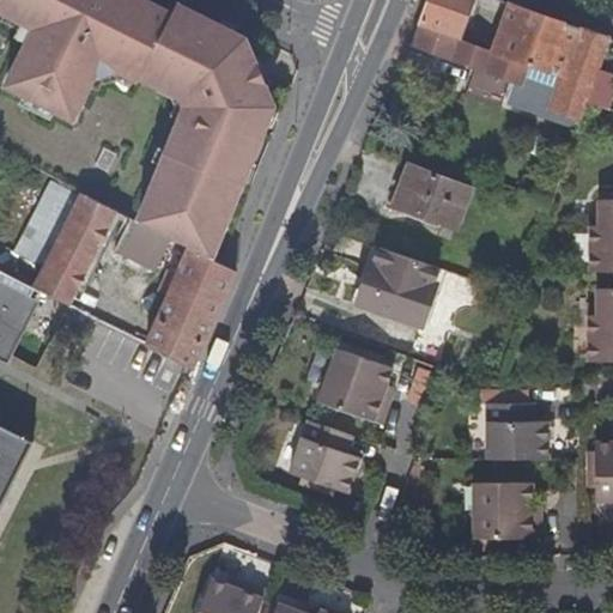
[(0,0),(0,10),(30,25),(2,84),(70,116),(90,73),(114,66),(135,77),(139,68),(169,16),(137,0),(0,0)]
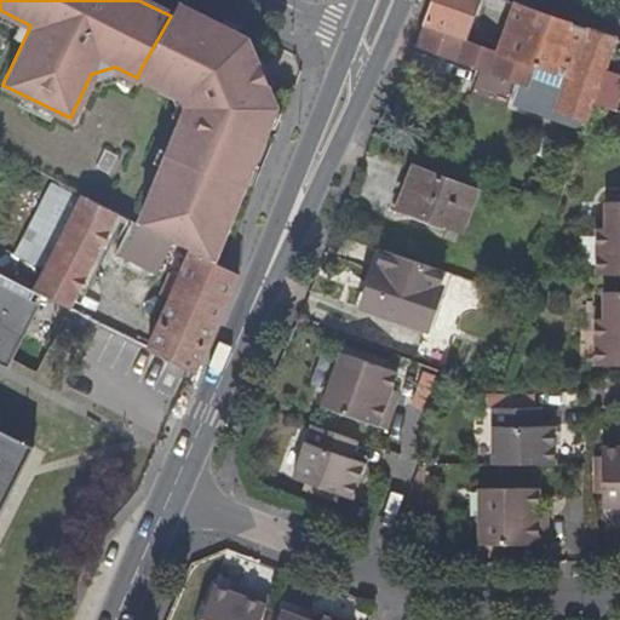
[(468,0),(424,0),(417,19),(457,32),(468,0)]
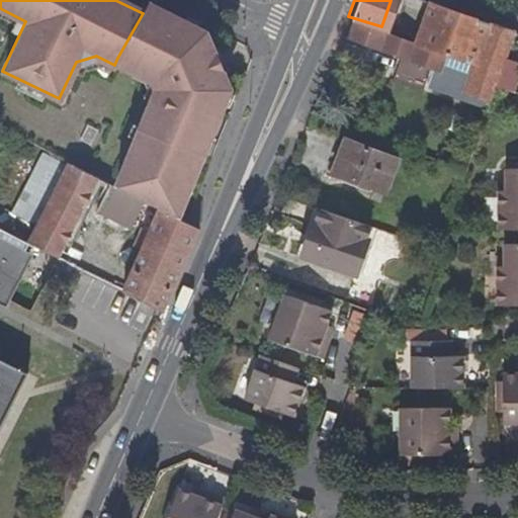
[(395,69),(399,71),(423,79),(426,71),(428,63),(433,65),(431,72),(428,81),(489,101),(494,88),(512,31),(423,1),(411,36),(404,57),(399,55),(395,69)]
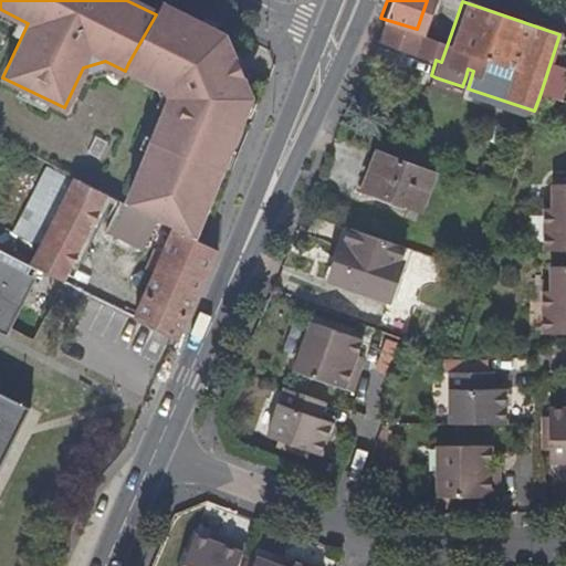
[(171,226),(182,231),(192,212),(199,216),(248,97),(222,37),(160,6),(156,14),(128,63),(164,80),(169,94),(125,202),(157,219),(171,226)]
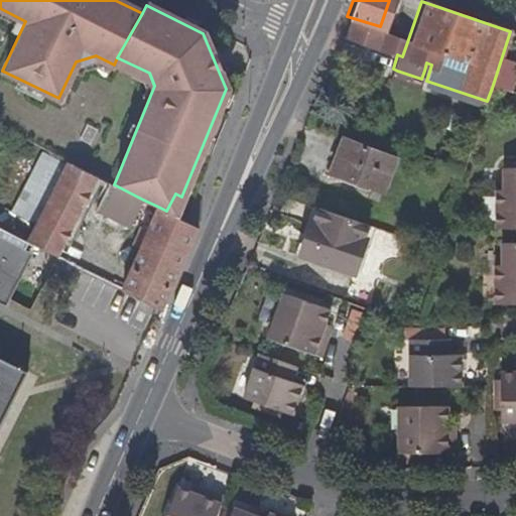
[(347,16),(340,36),(397,54),(402,56),(409,36),(380,26),(347,16)]
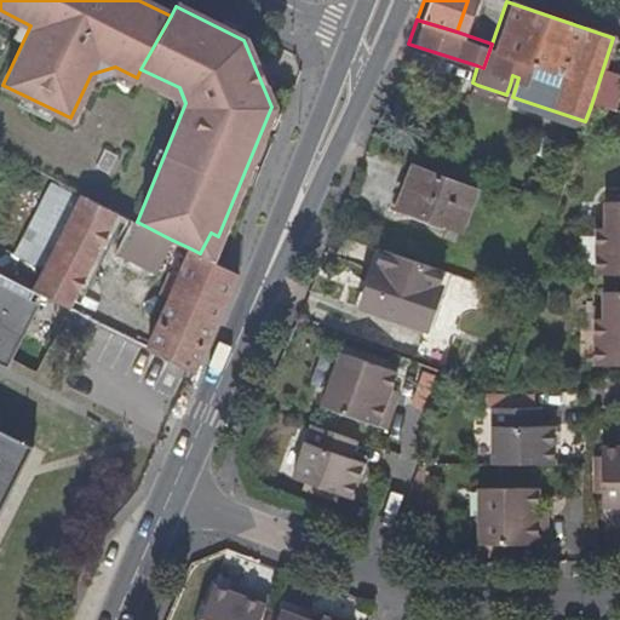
[(619,40),(613,38),(591,105),(595,107),(619,113),(619,40)]
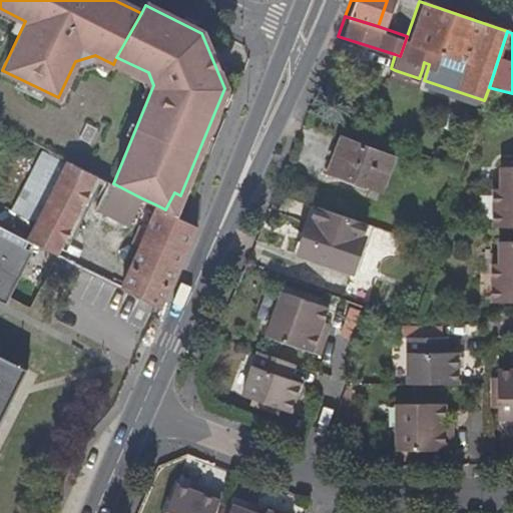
[(396,153),(345,136),(333,168),(385,186),(396,153)]
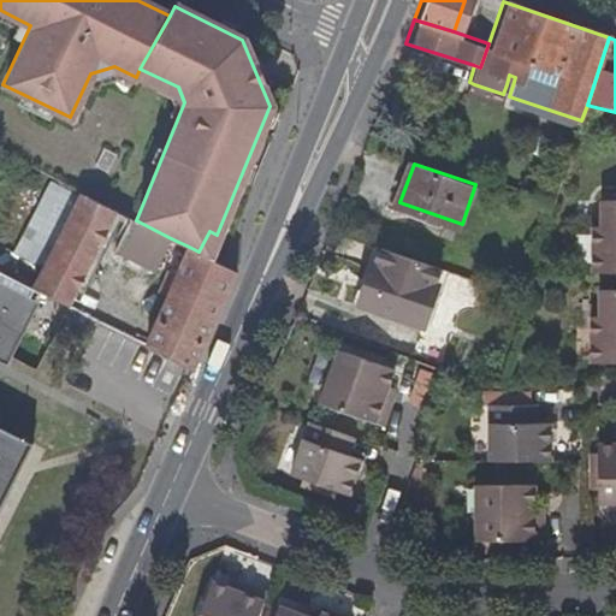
[(39,268),(76,195),(47,179),(10,253),(39,268)]
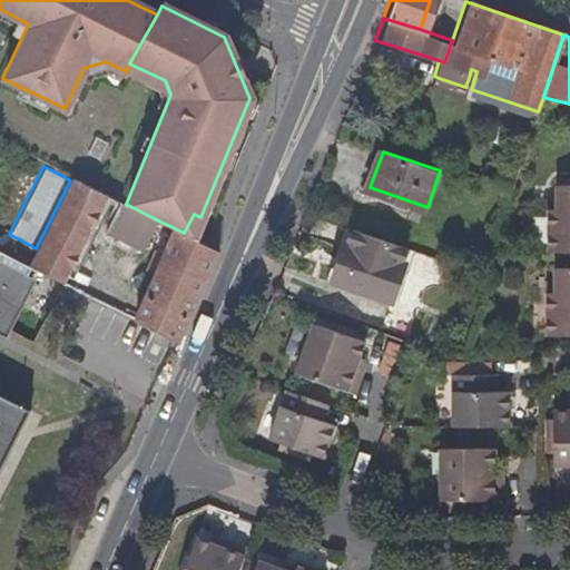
[(62,284),(94,222),(105,200),(107,195),(71,177),(70,180),(36,248),(27,266),(59,282),(62,284)]
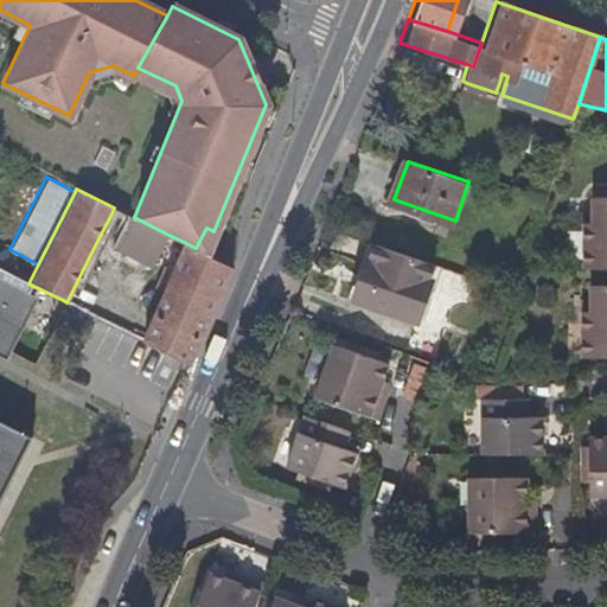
[(587,270),(606,269),(606,198),(594,198),(594,223),(587,223),(587,270)]
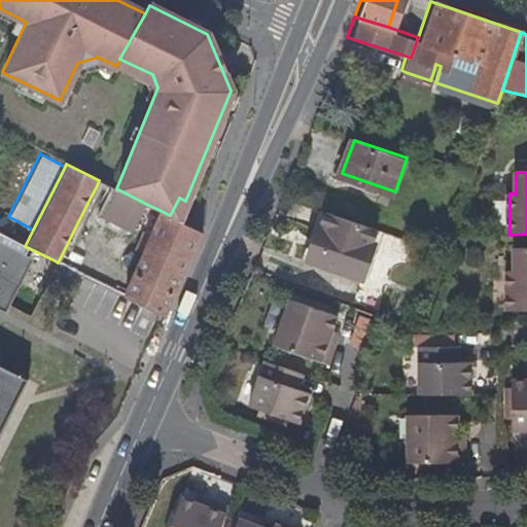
[(110,186),(99,180),(97,185),(108,191),(110,186)]
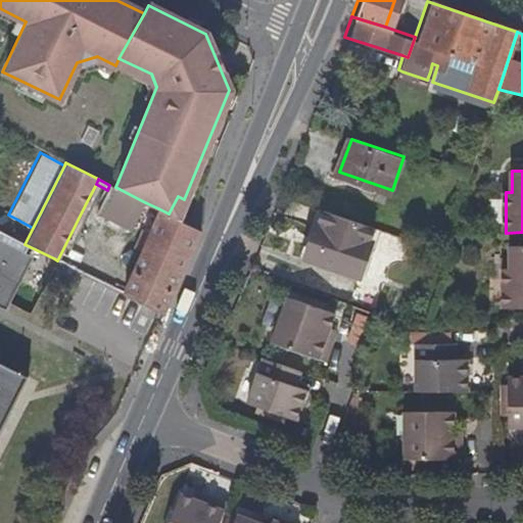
[(145,202),(115,187),(109,185),(107,190),(97,209),(133,227),(145,202)]
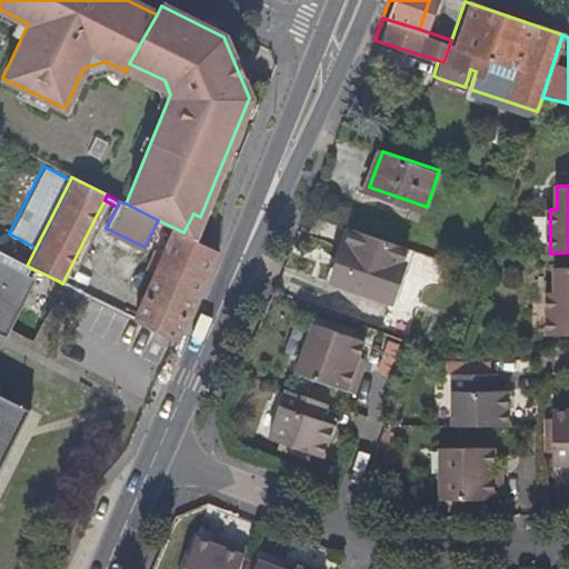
[(177,341),(217,250),(201,241),(183,232),(172,227),(161,253),(153,250),(145,269),(152,272),(132,319),(177,341)]
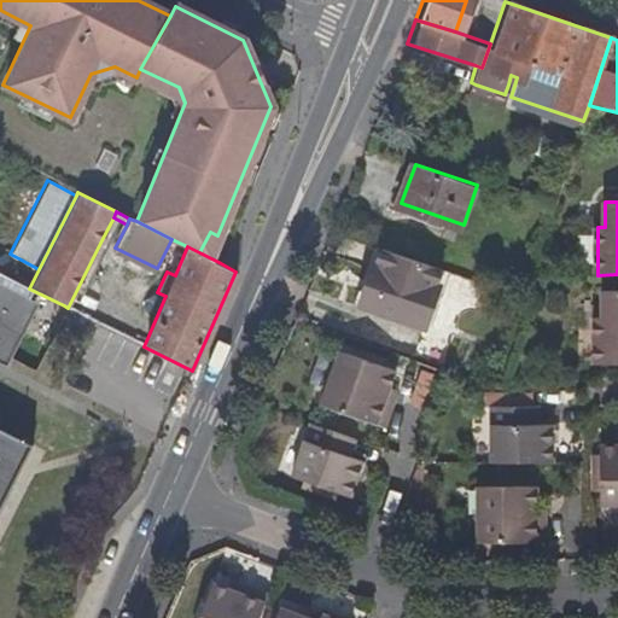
[(441,267),(382,249),(363,304),(420,324),(441,267)]
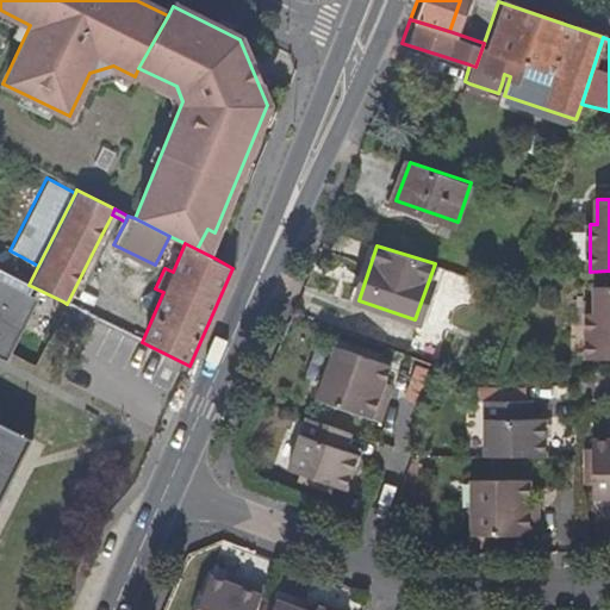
[(0,346),(30,286),(0,271),(0,346)]
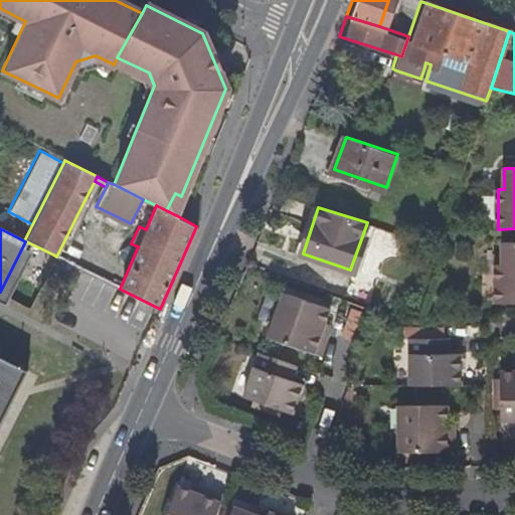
[(0,302),(4,305),(34,245),(25,241),(0,292),(0,302)]
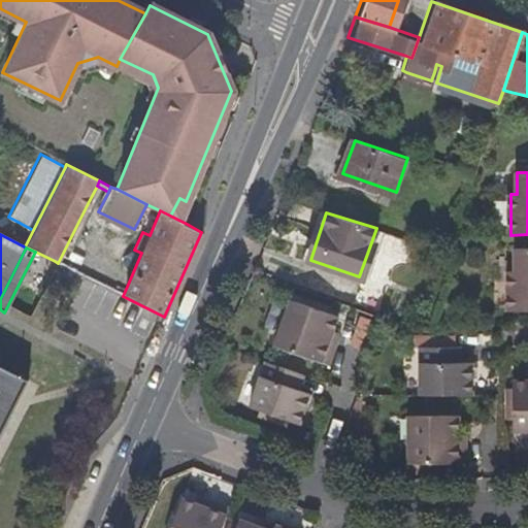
[(527,249),(517,250),(517,271),(509,271),(509,309),(527,309),(527,249)]
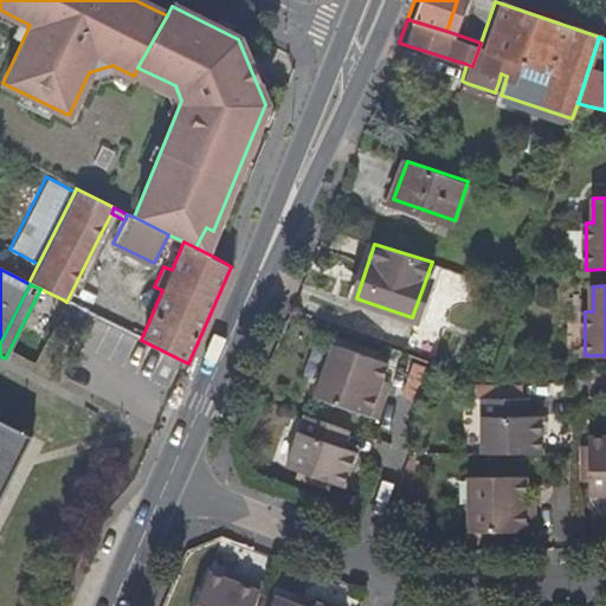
[(388,366),(331,348),(315,399),(378,420),(387,394),(379,392),(388,366)]
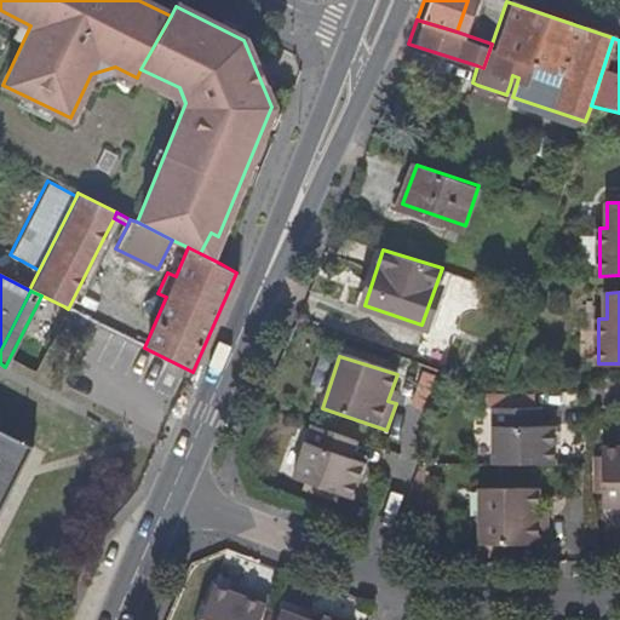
[(497,407),(497,464),(558,464),(558,425),(543,424),(541,407),(497,407)]
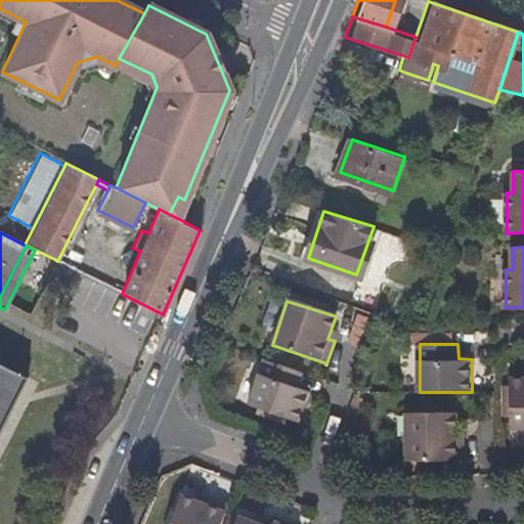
[(296,388),(302,373),(263,359),(248,405),(297,422),(307,392),(296,388)]
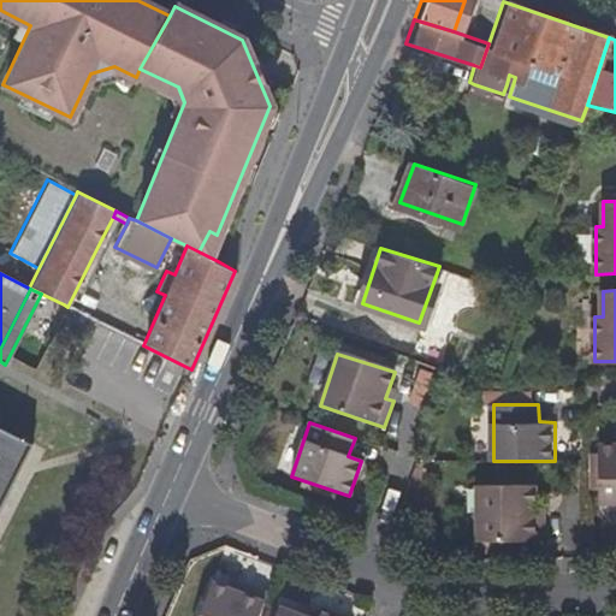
[(0,426),(0,509),(34,443),(0,426)]
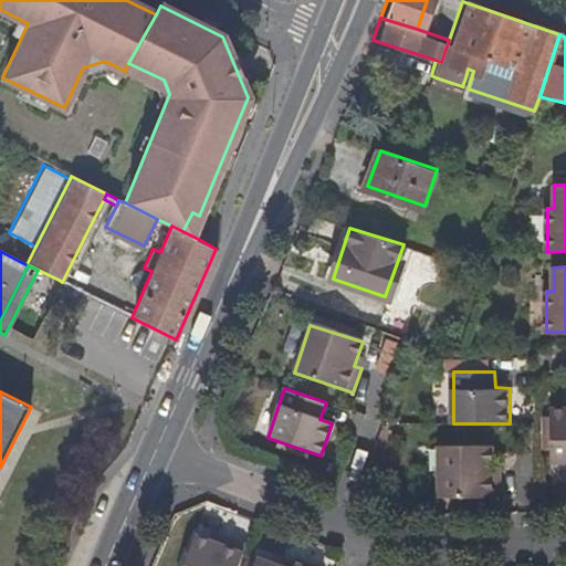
[(565,408),(554,408),(553,462),(565,461),(565,408)]
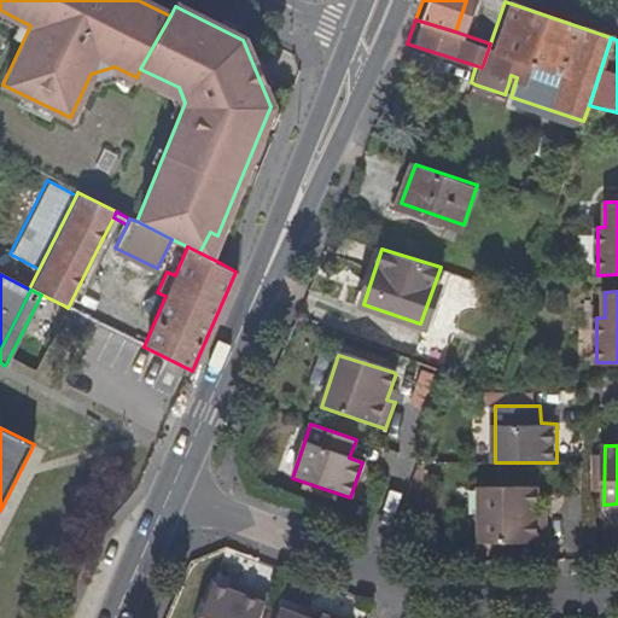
[(482,541),(549,542),(549,512),(540,512),(540,485),(483,487),(482,541)]
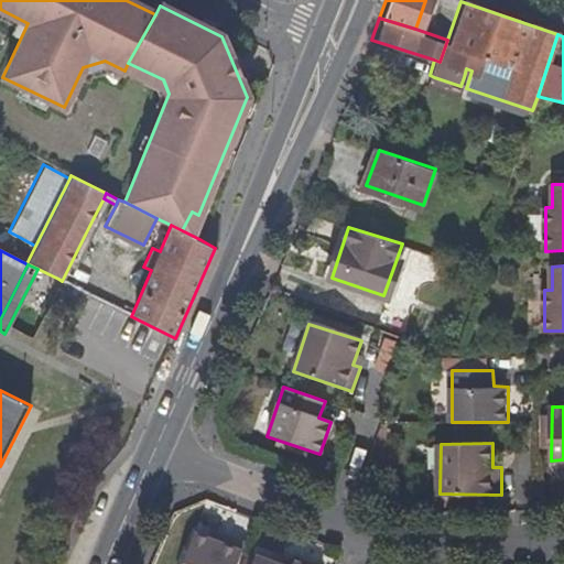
[(235,563),(243,542),(219,533),(216,542),(194,533),(181,563),(235,563)]
